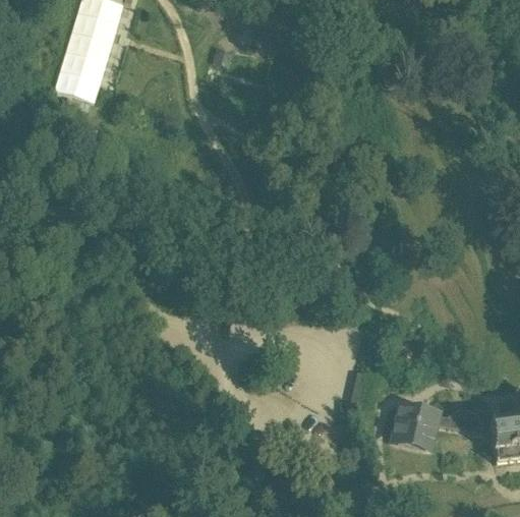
[(94,102),(123,4),(109,0),(82,0),(55,90),(94,102)]
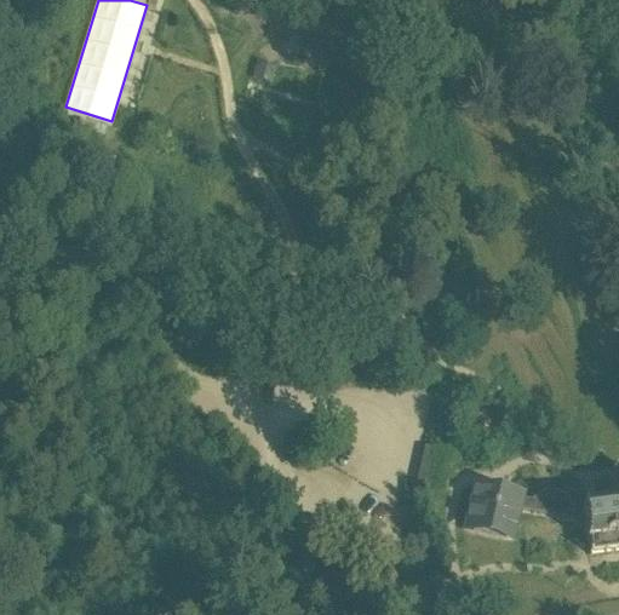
[(275,63),(257,57),(253,70),(271,75),(275,63)]
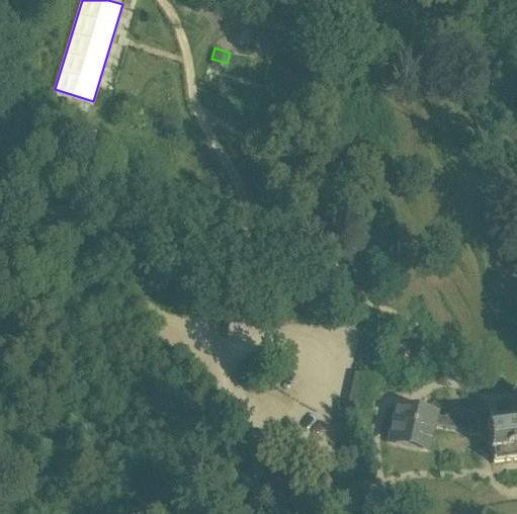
[(516,399),(510,400),(513,419),(487,423),(487,424),(489,436),(492,457),(516,453),(516,399)]
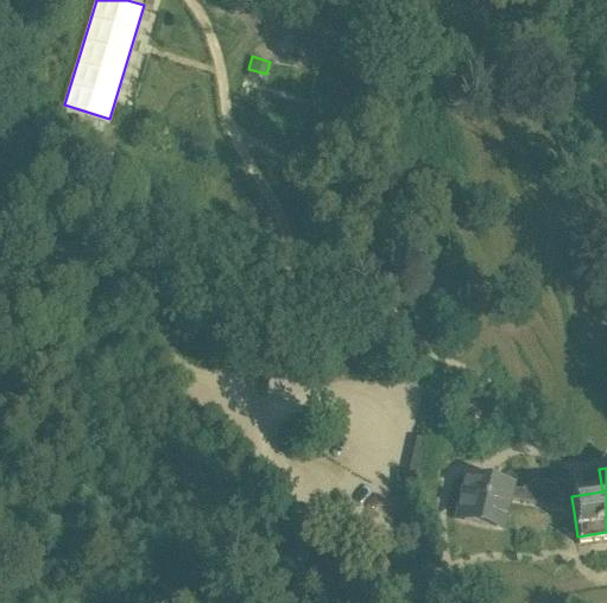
[(504,524),(510,496),(513,486),(467,475),(457,513),(504,524)]
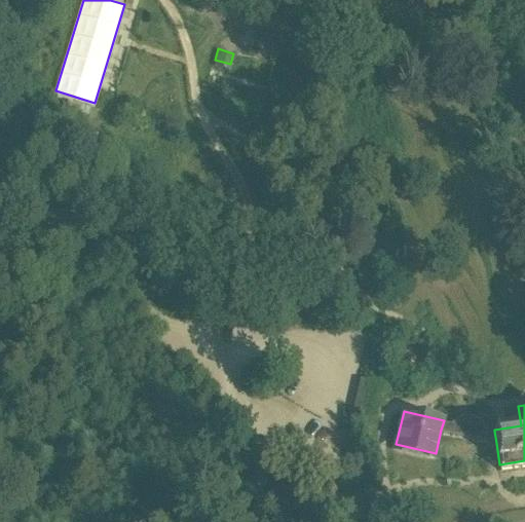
[(452,422),(444,420),(441,430),(496,443),(494,431),(488,430),(487,427),(486,426),(484,423),(483,421),(480,419),(478,418),(477,417),(473,416),(472,416),(470,415),(467,415),(465,415),(463,416),(461,416),(458,417),(456,418),(455,419),(454,421),(452,422)]
